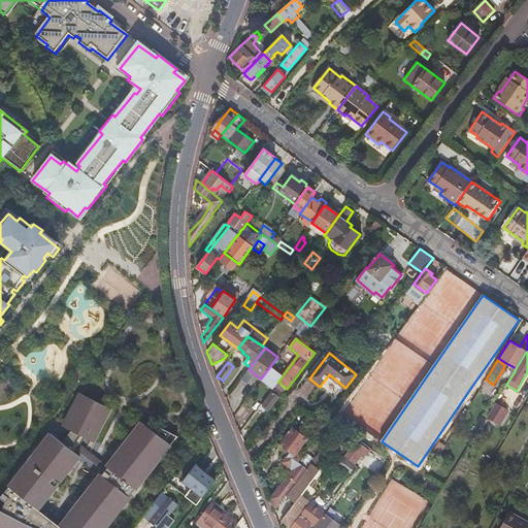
[(246,371),(241,380),(249,385),(254,376),(246,371)]
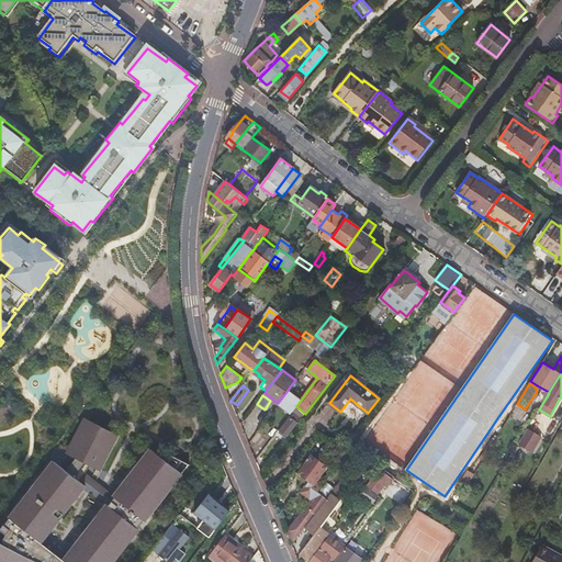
[(388,431),(403,412),(392,403),(364,440),(383,453),(395,437),(388,431)]
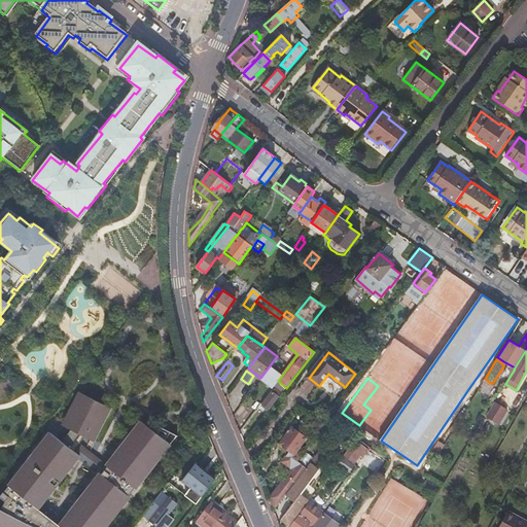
[(282,389),(284,390),(286,388),(278,381),(274,386),(276,387),(281,390),(282,389)]
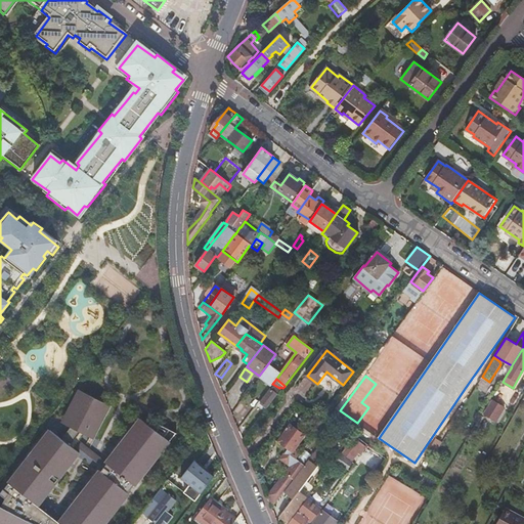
[(276,394),(277,394),(282,388),(280,387),(279,388),(274,385),(271,389),(276,394)]
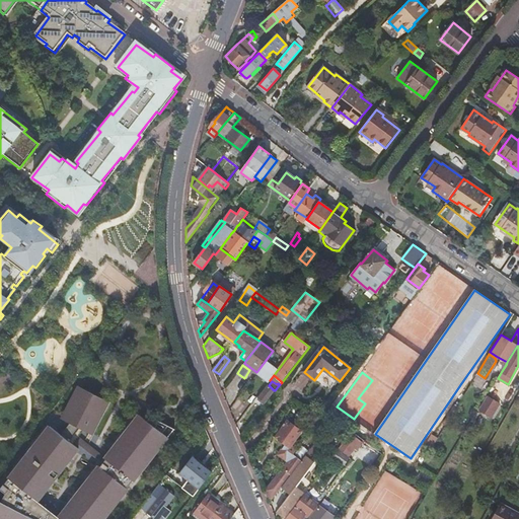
[(264,402),(274,390),(269,385),(258,398),(264,402)]
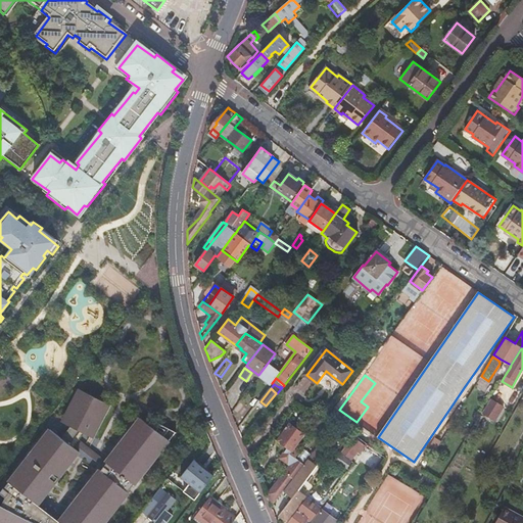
[(79,396),(74,408),(99,421),(104,410),(79,396)]
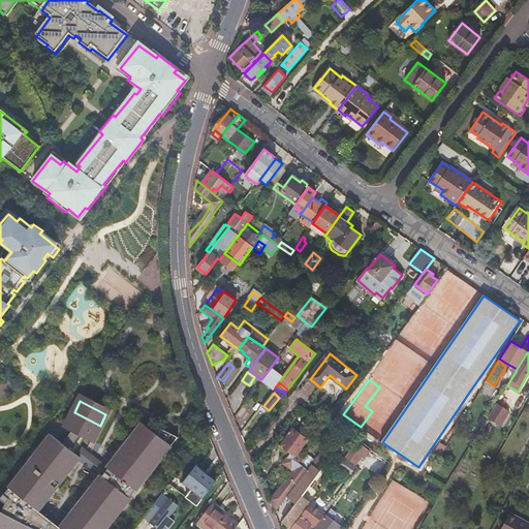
[(497,403),(489,416),(503,424),(510,411),(497,403)]
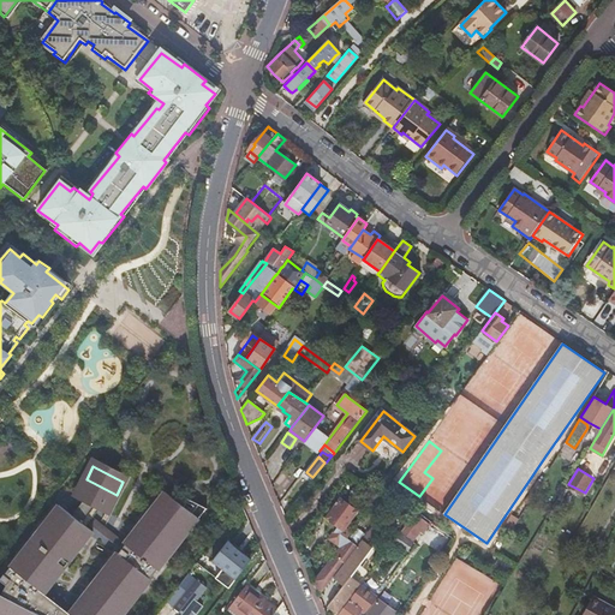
[(3,577),(0,579),(0,580),(6,585),(1,595),(0,593),(0,614),(124,614),(151,580),(150,580),(157,571),(159,572),(207,511),(198,506),(192,515),(184,509),(163,494),(126,542),(124,544),(126,545),(119,555),(117,554),(78,602),(70,614),(69,613),(47,596),(45,595),(66,567),(72,559),(73,559),(82,548),(94,533),(87,527),(82,524),(95,508),(100,511),(107,514),(117,495),(87,479),(77,499),(83,502),(72,517),(59,506),(10,567),(13,569),(7,577),(6,575),(4,579),(3,577)]
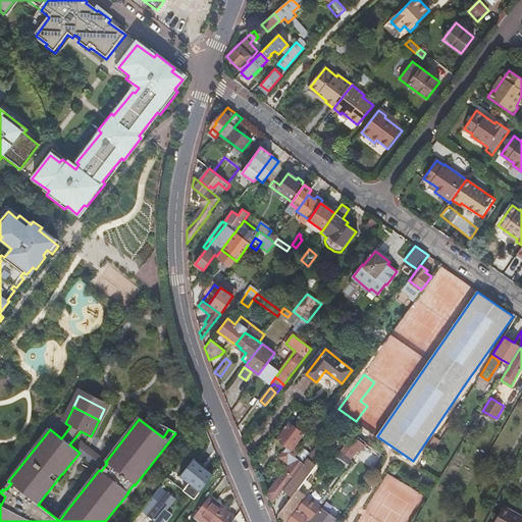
[(267,491),(272,504),(283,489),(291,479),(299,469),(303,464),(295,457),(298,453),(293,449),(304,434),(289,423),(278,437),(276,439),(286,447),(280,455),(290,462),(283,470),(267,491)]
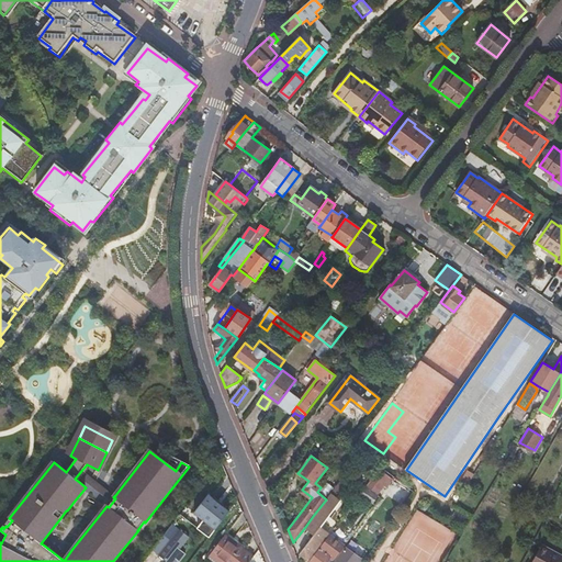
[(172,458),(168,465),(176,471),(181,462),(172,458)]
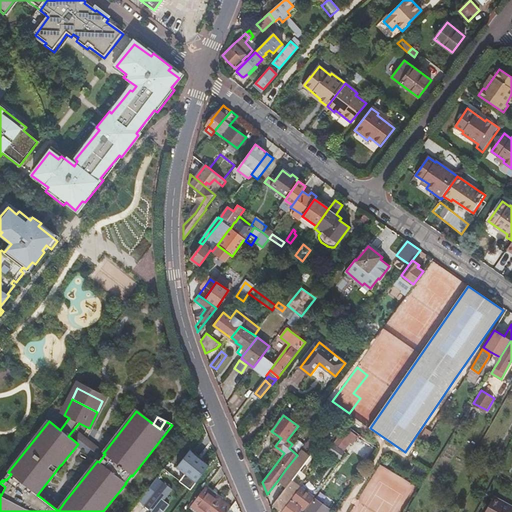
[(77,433),(83,425),(79,423),(68,436),(72,439),(74,437),(77,433)]
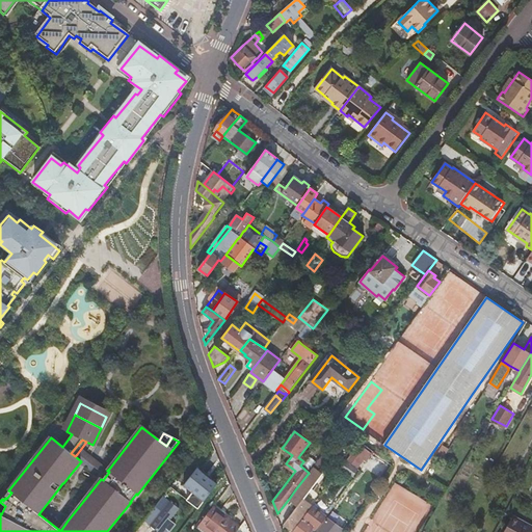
[(368,451),(358,444),(353,452),(347,460),(351,463),(356,468),(368,451)]
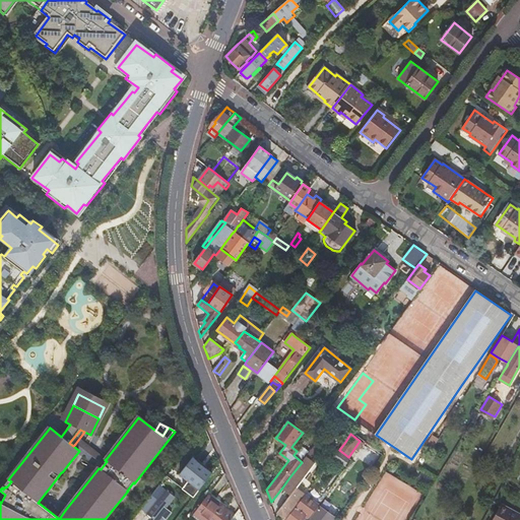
[(105,460),(78,440),(75,444),(102,464),(105,460)]
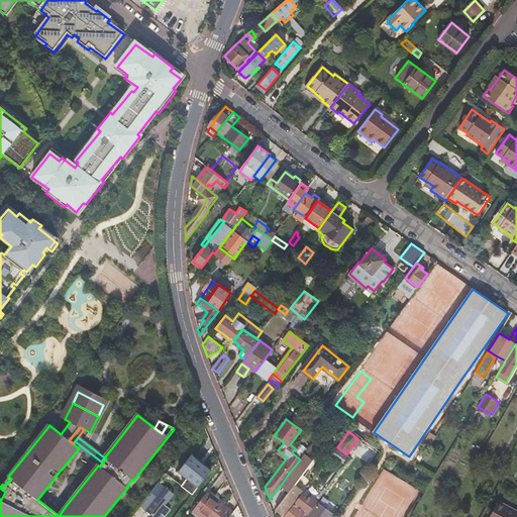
[(292,452),(300,459),(304,453),(308,449),(299,442),(295,448),(292,452)]
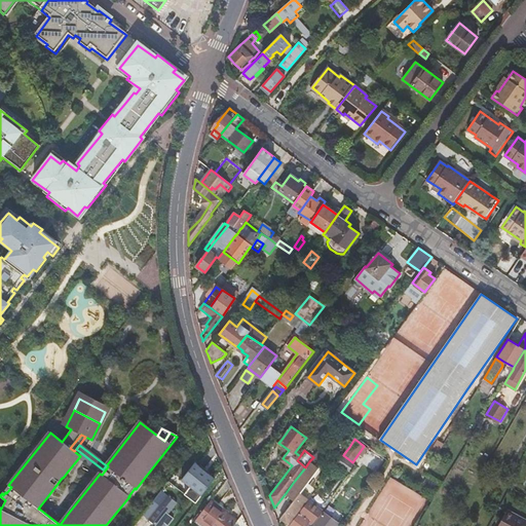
[(293,483),(286,493),(295,500),(280,518),(288,523),(307,498),(300,493),(302,491),(300,489),(307,480),(309,481),(318,468),(316,467),(325,457),(317,451),(313,457),(309,461),(305,467),(301,473),(293,483)]
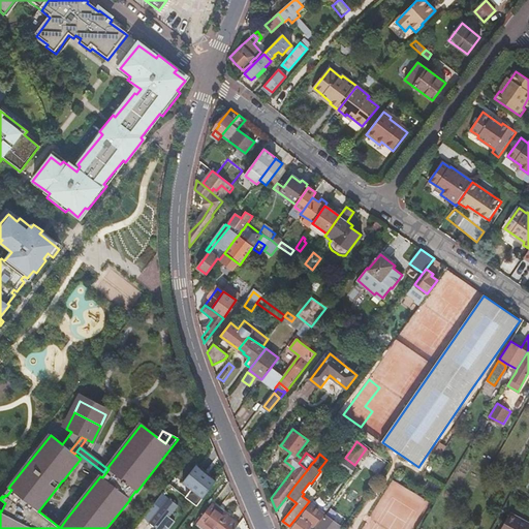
[(350,473),(354,467),(344,460),(340,466),(350,473)]
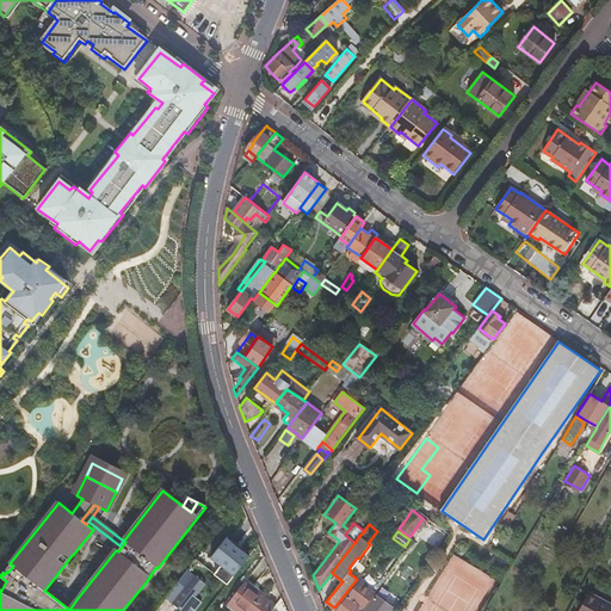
[(224,569),(240,548),(227,537),(210,559),(224,569)]
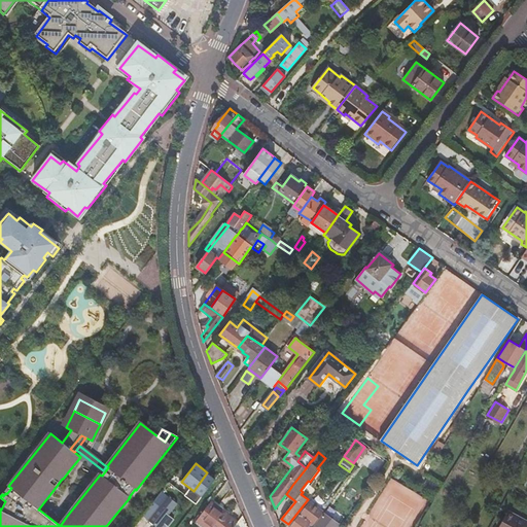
[(197,504),(215,480),(207,472),(194,491),(188,497),(197,504)]
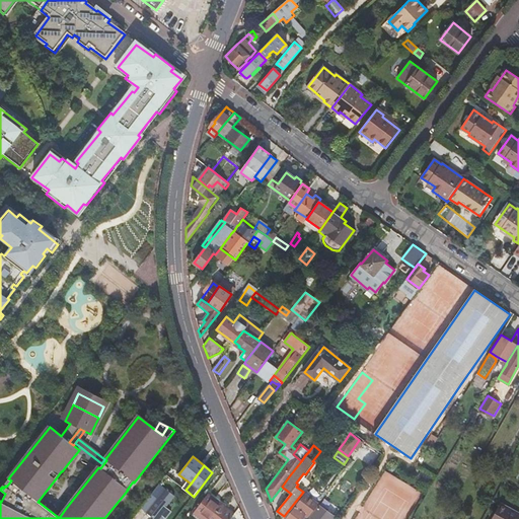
[(167,490),(149,513),(154,517),(157,511),(162,515),(176,497),(167,490)]
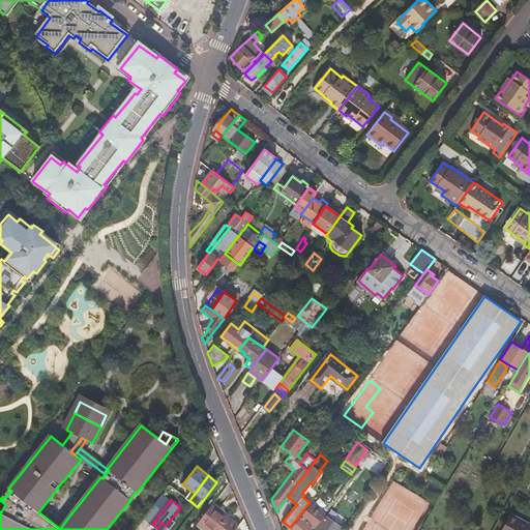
[(209,529),(219,529),(230,518),(212,504),(199,522),(209,529)]
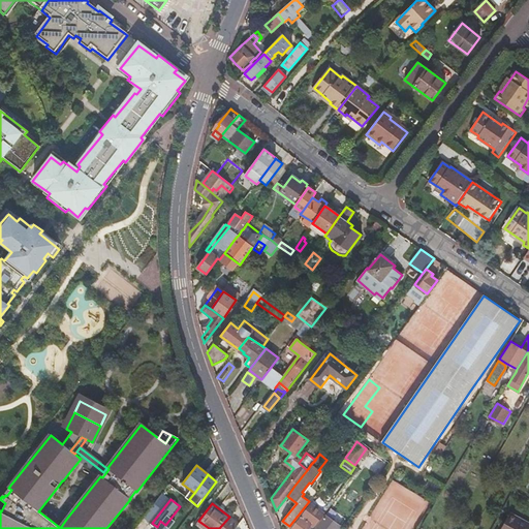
[(311,524),(314,526),(322,516),(323,514),(310,503),(306,509),(302,516),(290,528),(306,528),(309,526),(311,524)]
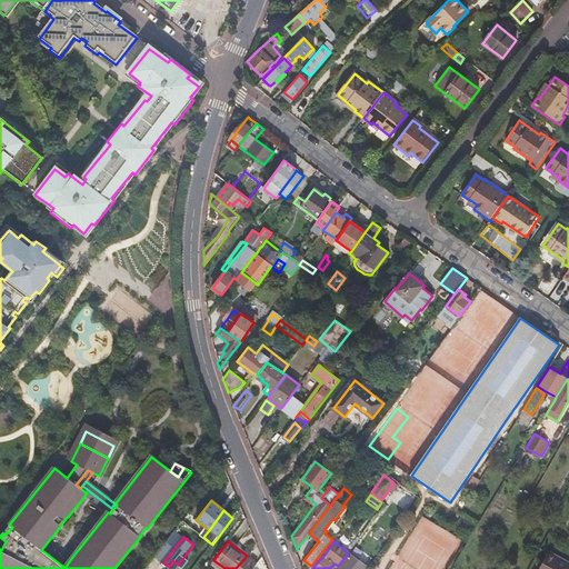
[(568,568),(568,563),(548,552),(539,568),(568,568)]
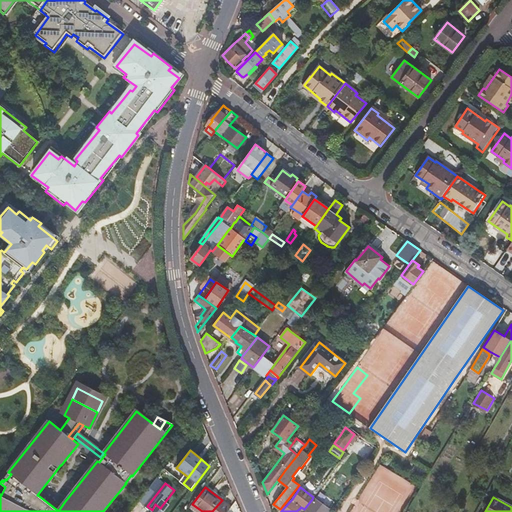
[(302,511),(322,511),(325,509),(312,499),(304,509),(303,511),(302,511)]
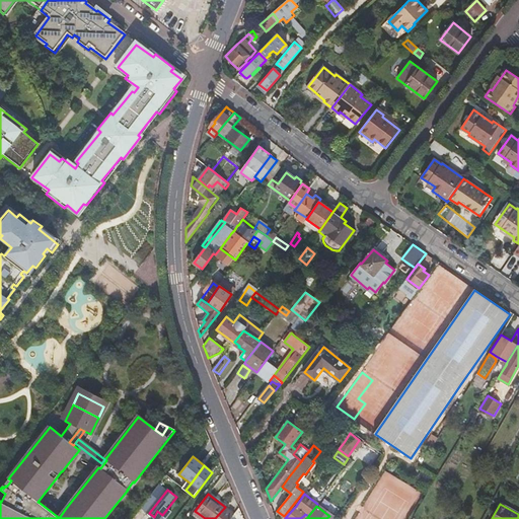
[(230,518),(234,514),(225,507),(215,518),(230,518)]
